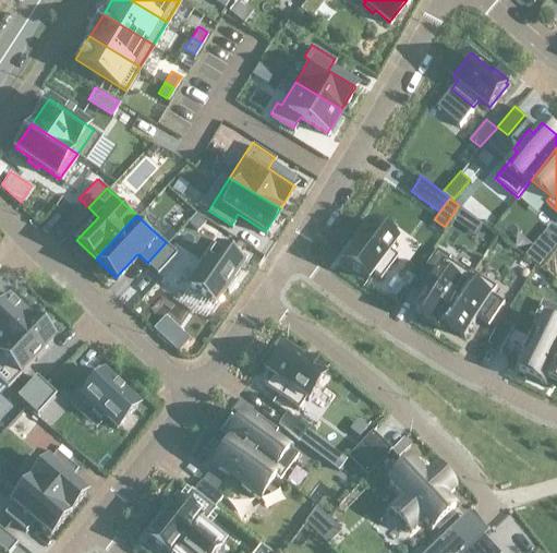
[(367,220),(355,236),(359,238),(342,260),(366,277),(371,272),(379,278),(396,254),(388,248),(396,238),(371,220),(370,223),(367,220)]
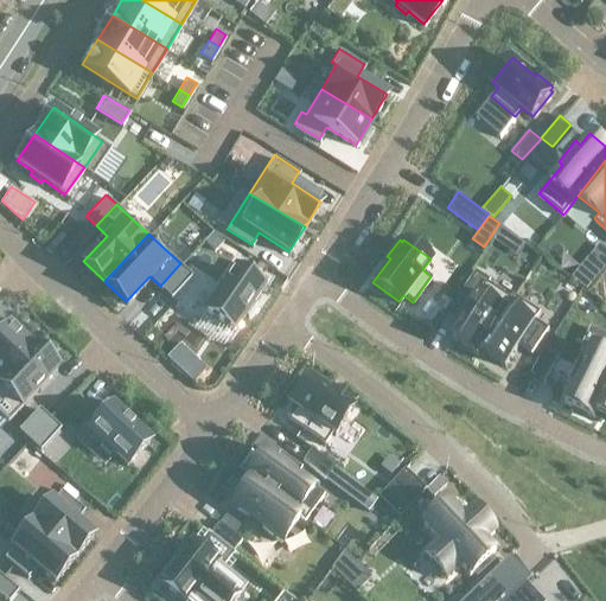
[(240,260),(205,308),(234,327),(244,311),(248,313),(255,302),(252,300),(267,279),(240,260)]
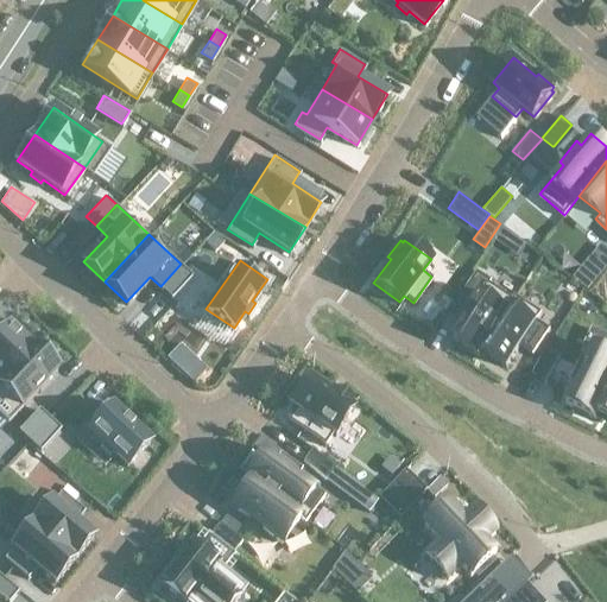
[(181,264),(160,286),(171,296),(191,273),(181,264)]
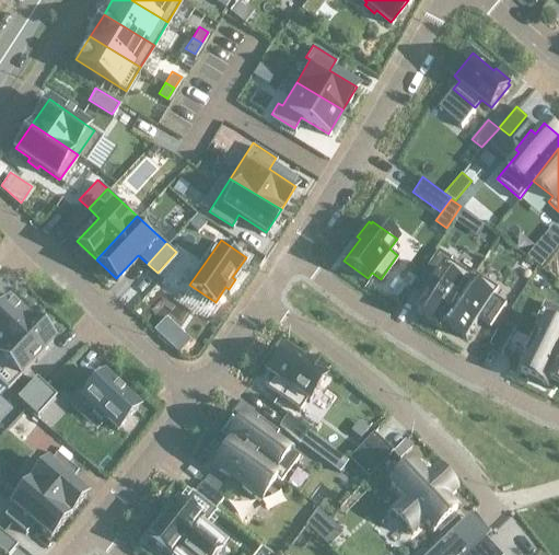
[(443,322),(472,274),(453,262),(450,259),(452,257),(439,249),(423,272),(434,279),(422,299),(415,310),(440,326),(443,322)]
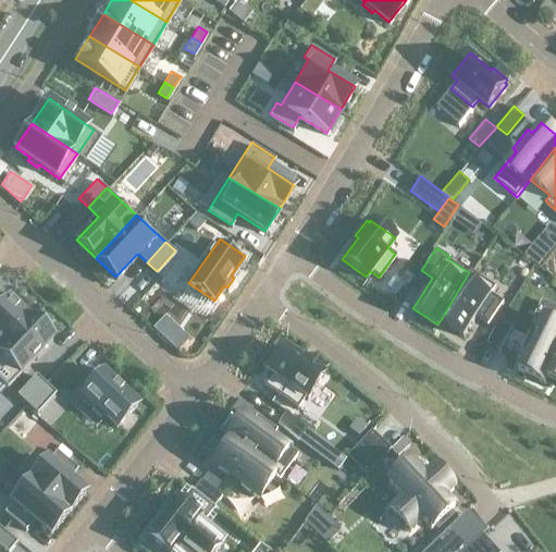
[(493,316),(503,301),(491,293),(495,285),(470,270),(469,272),(441,320),(464,335),(476,317),(487,324),(493,316)]
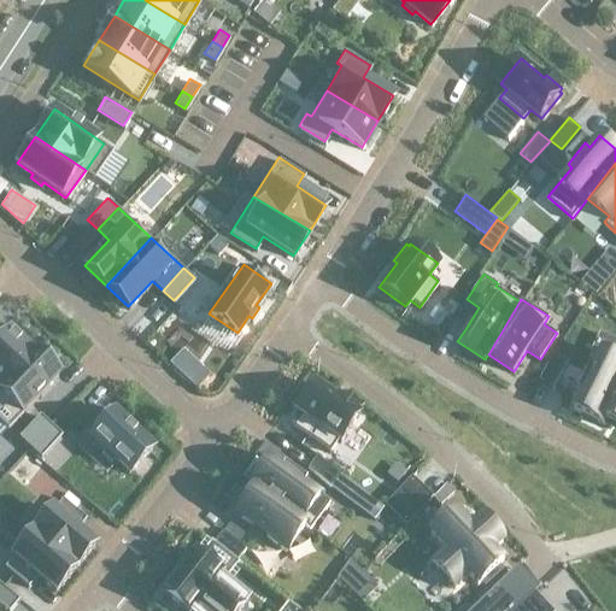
[(0,385),(33,351),(9,328),(0,338),(0,385)]
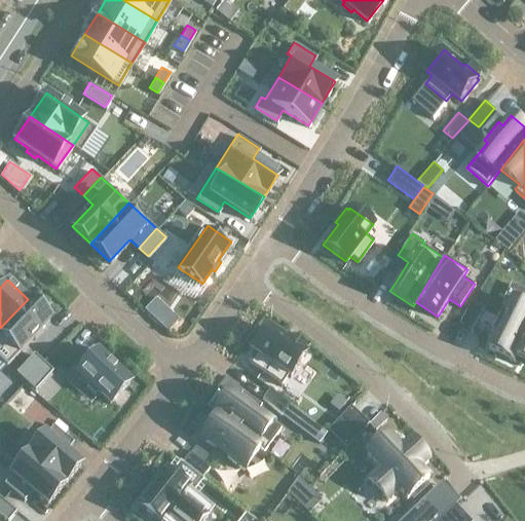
[(28,299),(0,328),(0,357),(6,363),(48,319),(28,299)]
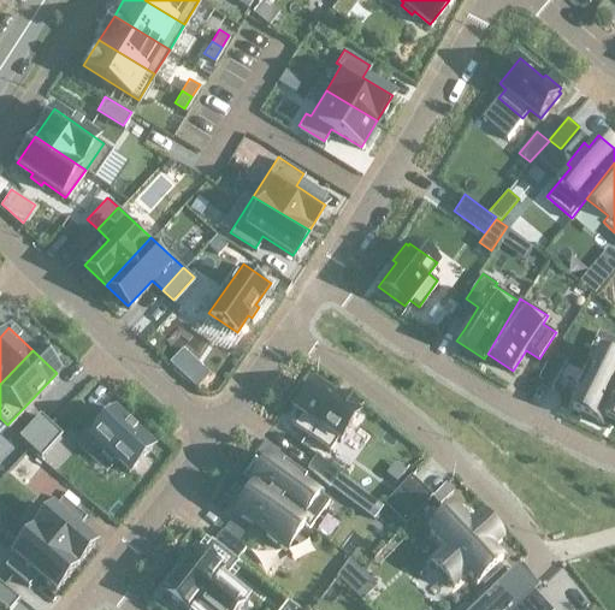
[(554,350),(539,375),(551,383),(566,357),(554,350)]
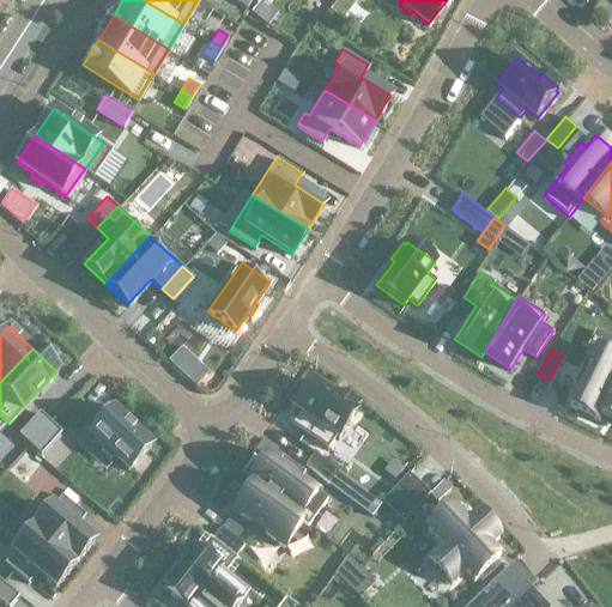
[(611,358),(595,351),(569,405),(599,419),(601,416),(611,392),(611,358)]
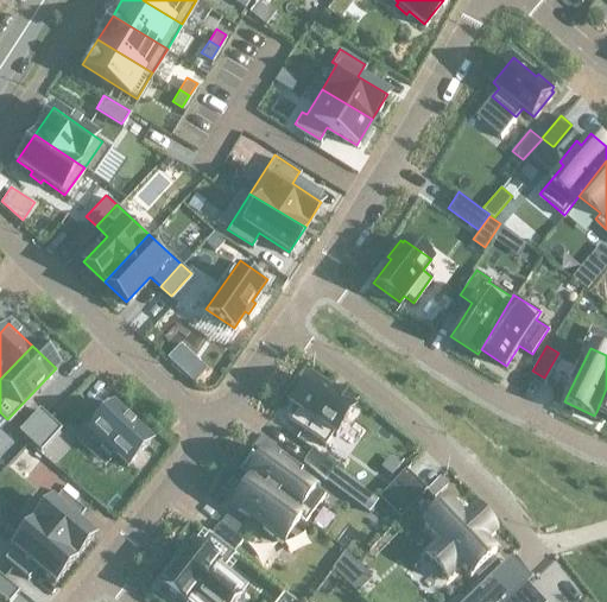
[(353,407),(351,406),(353,403),(335,391),(334,394),(309,376),(290,404),(295,406),(286,418),(297,426),(323,444),(332,433),(332,432),(334,433),(353,407)]
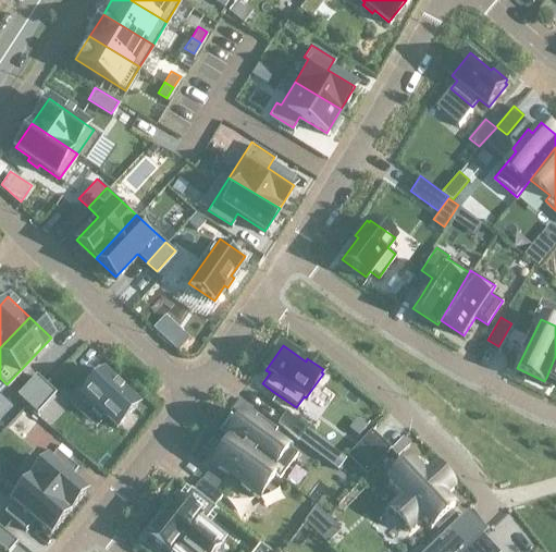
[(555,356),(546,378),(555,381),(555,356)]
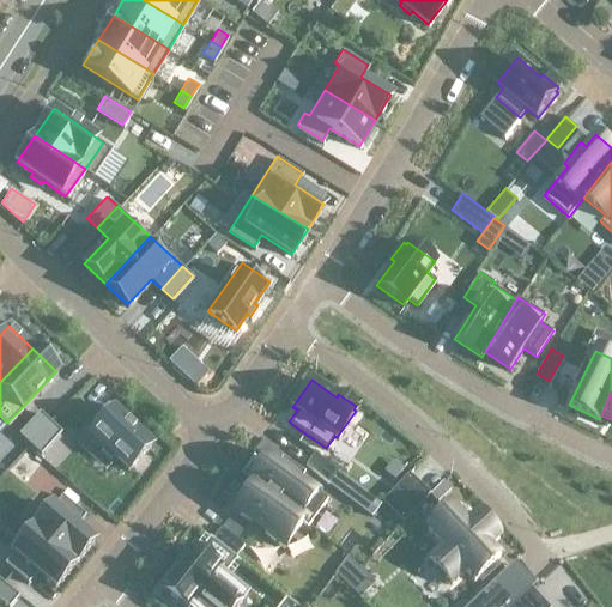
[(107,401),(84,426),(90,432),(102,444),(100,447),(110,456),(113,454),(127,467),(150,443),(107,401)]
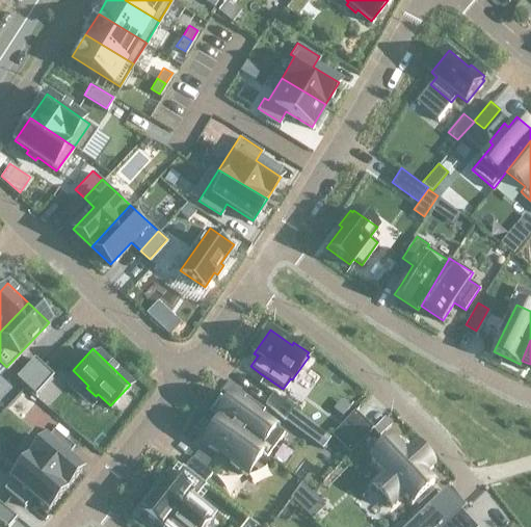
[(34,356),(16,374),(25,384),(43,365),(34,356)]
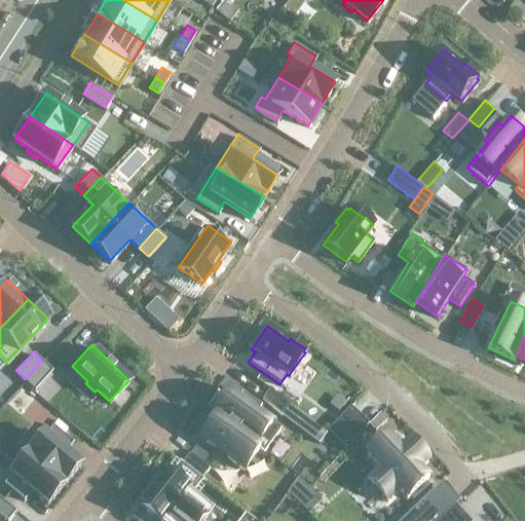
[(42,361),(25,379),(34,387),(51,369),(42,361)]
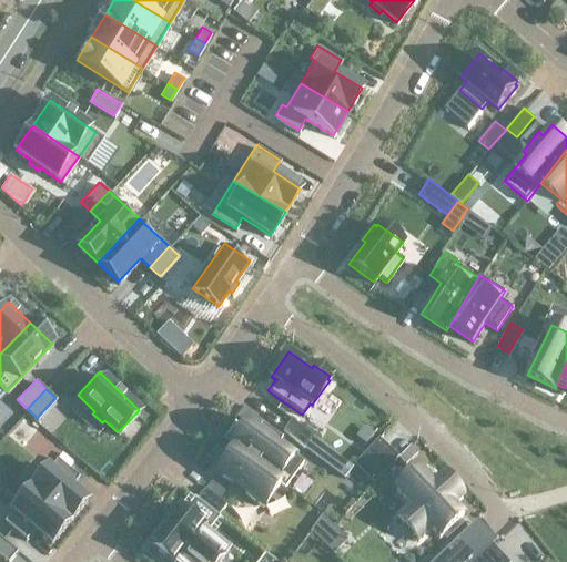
[(291,419),(282,429),(304,446),(312,435),(305,430),(291,419)]
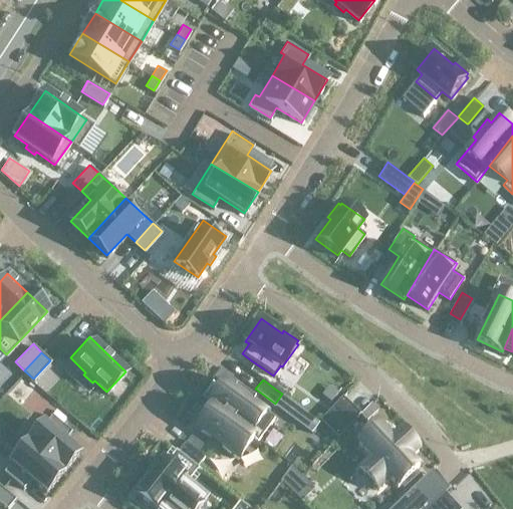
[(225,382),(208,404),(212,407),(254,435),(253,437),(257,440),(273,418),(225,382)]
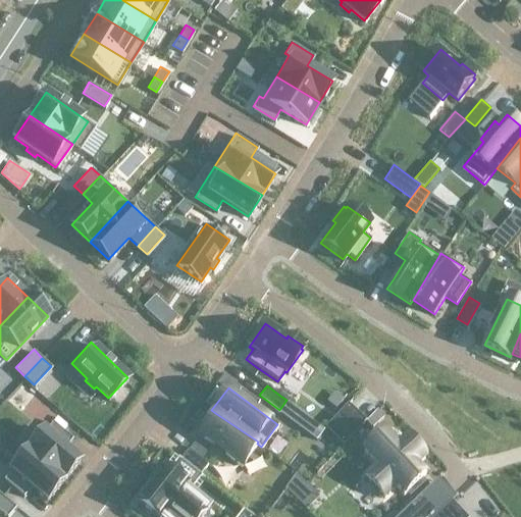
[(326,423),(324,425),(343,443),(365,419),(347,402),(326,423)]
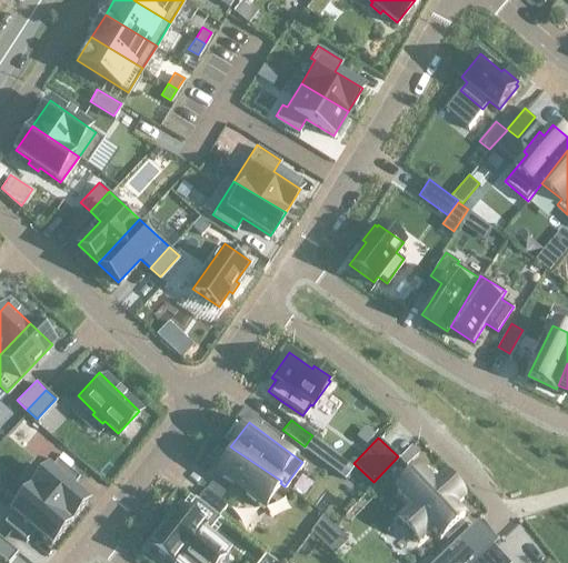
[(72,449),(63,458),(82,476),(91,466),(72,449)]
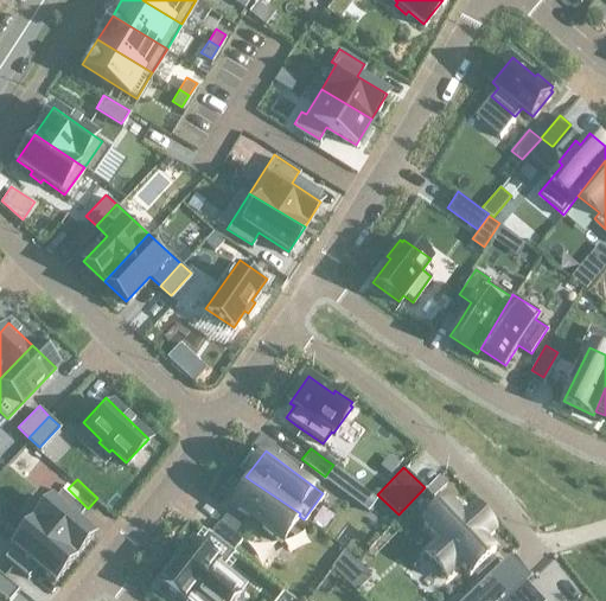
[(250,480),(233,504),(280,541),(299,516),(300,513),(250,480)]
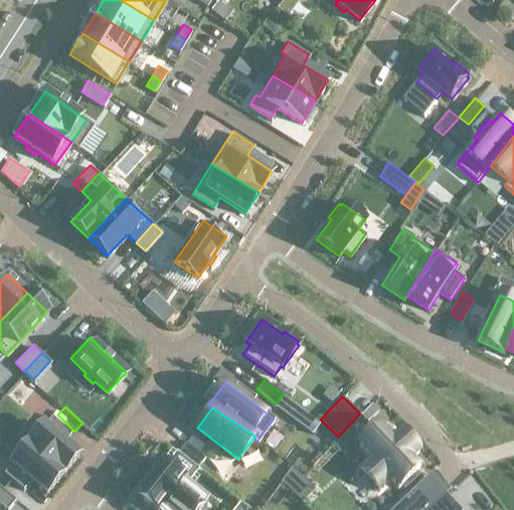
[(40,420),(24,440),(46,460),(61,472),(77,453),(62,441),(70,432),(51,414),(43,425),(40,420)]
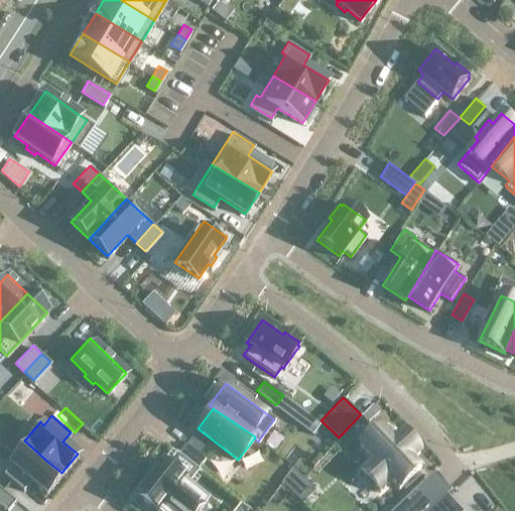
[(380,424),(359,444),(371,458),(360,468),(379,489),(390,479),(398,488),(419,468),(411,460),(418,454),(398,431),(392,437),(380,424)]
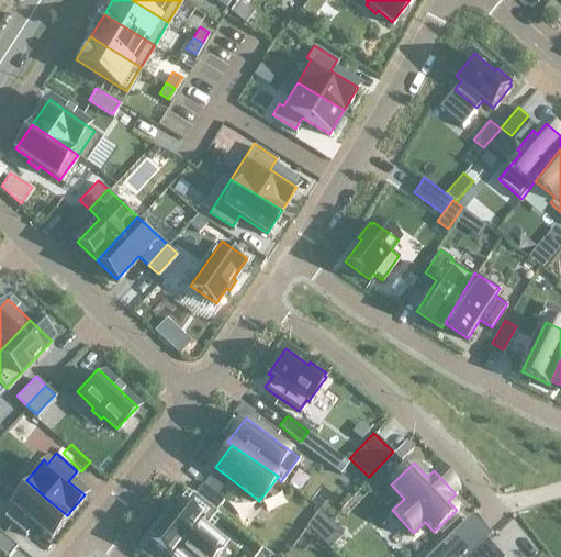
[(12,504),(3,514),(24,533),(33,523),(49,536),(67,515),(51,502),(26,480),(8,501),(12,504)]
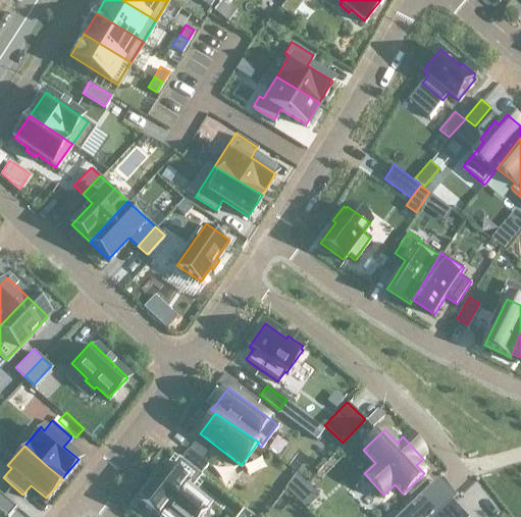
[(188,448),(179,458),(199,473),(207,463),(193,453),(188,448)]
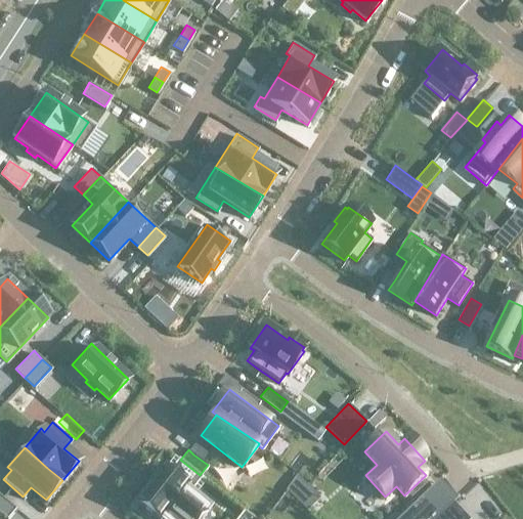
[(153,485),(136,505),(154,518),(201,518),(211,508),(189,491),(202,476),(200,475),(180,460),(179,459),(168,472),(165,469),(163,471),(161,469),(149,483),(153,485)]
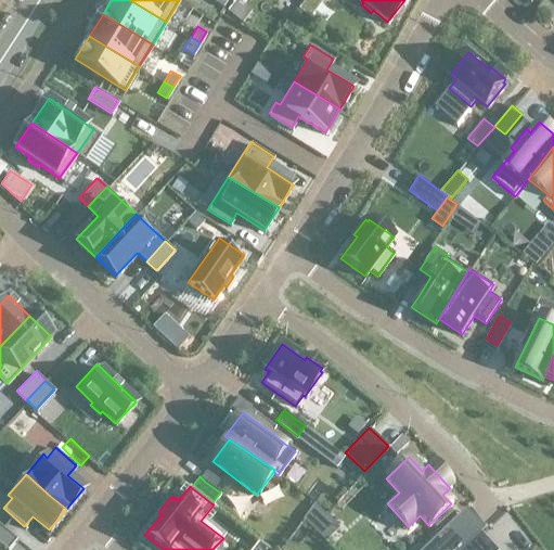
[(449,522),(419,549),(459,549),(461,549),(468,541),(449,522)]
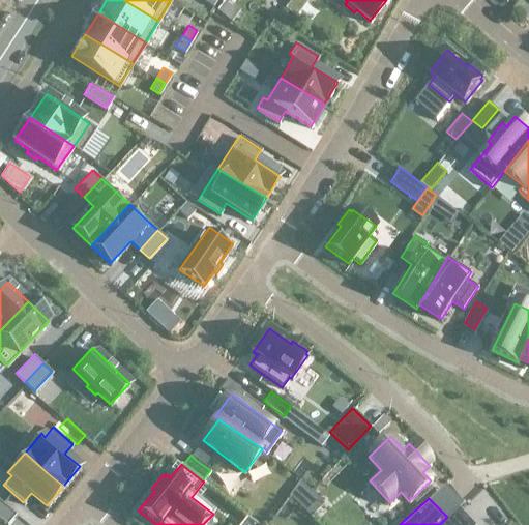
[(0,517),(6,523),(15,514),(0,500),(0,517)]
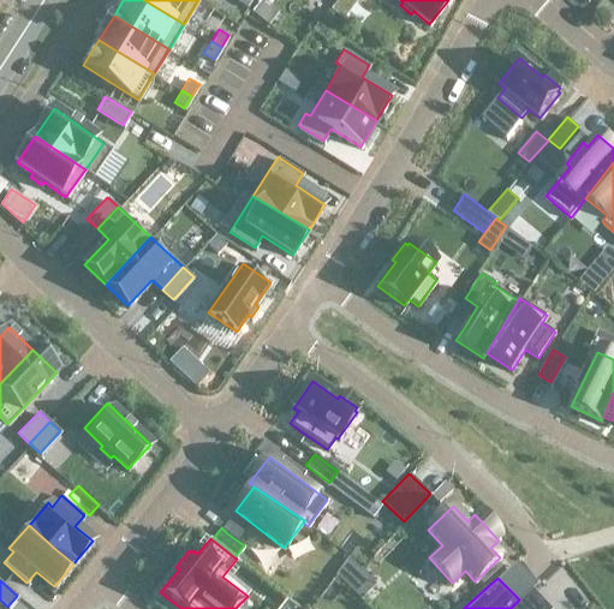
[(519,599),(511,608),(546,608),(550,605),(531,586),(519,599)]
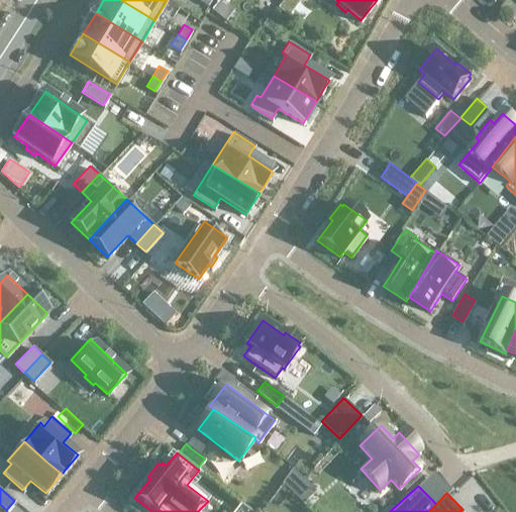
[(251,511),(240,502),(232,511),(251,511)]
